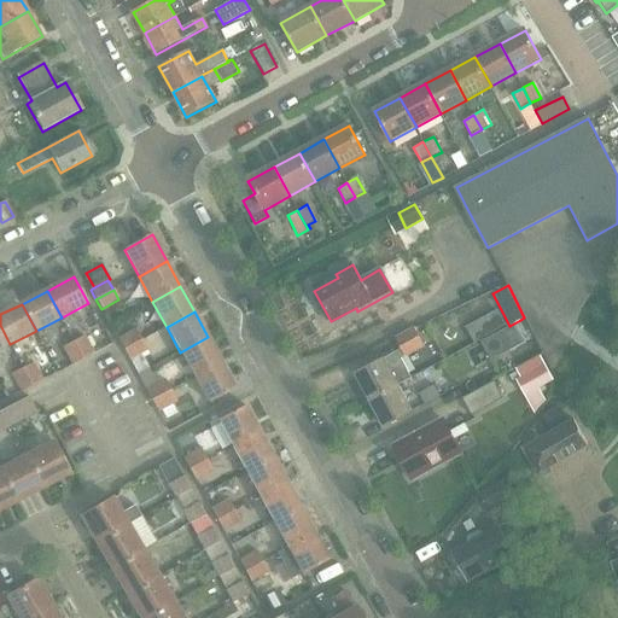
[(516,324),(499,333),(507,349),(524,340),(516,324)]
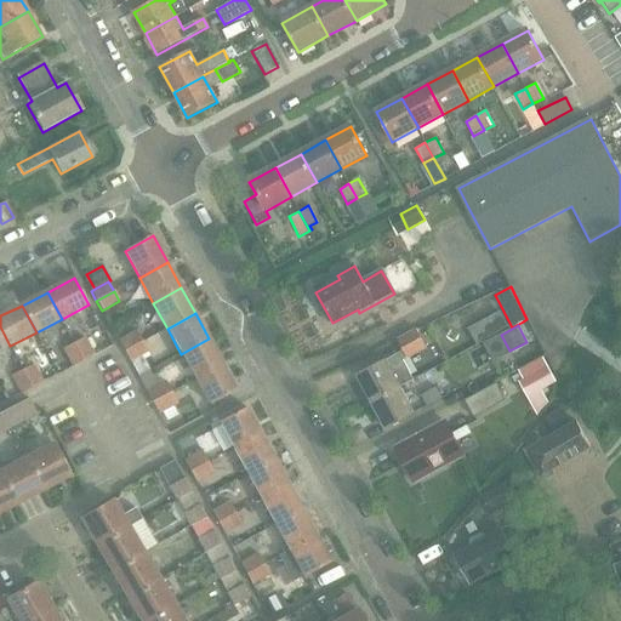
[(0,326),(0,351),(10,346),(0,326)]
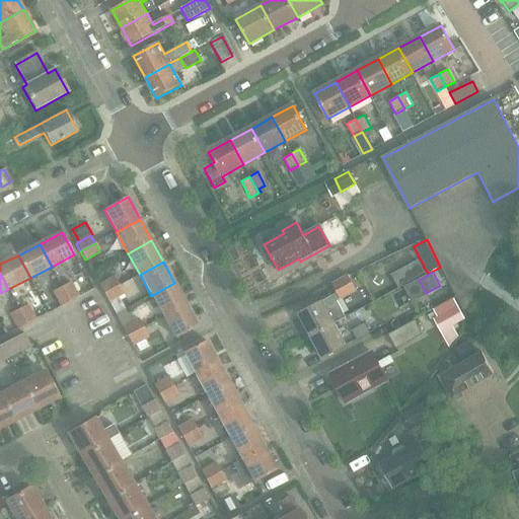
[(98,285),(103,294),(119,286),(114,277),(98,285)]
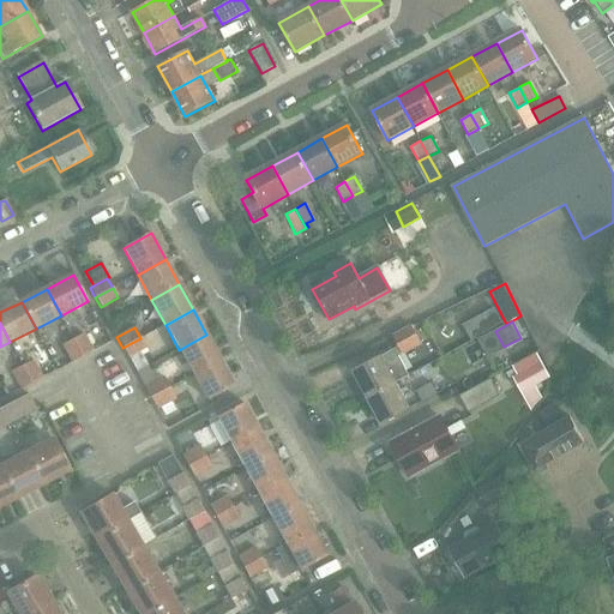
[(393,337),(393,338),(398,348),(354,373),(368,399),(396,384),(409,377),(398,356),(421,344),(411,327),(393,337)]
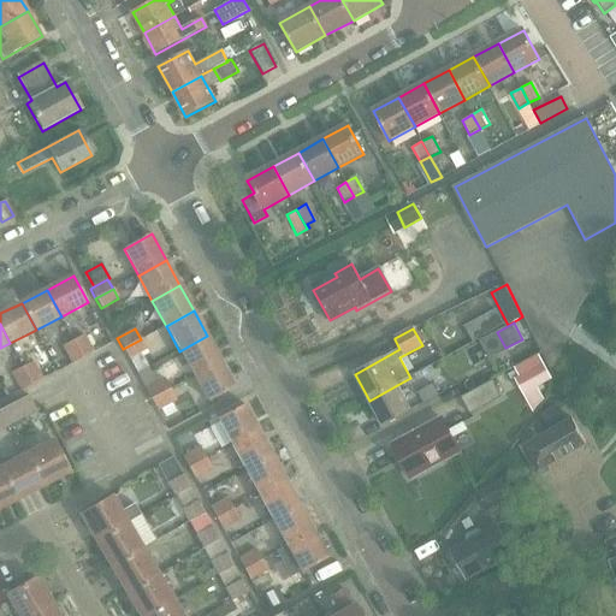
[(83,336),(72,342),(82,360),(92,354),(83,336)]
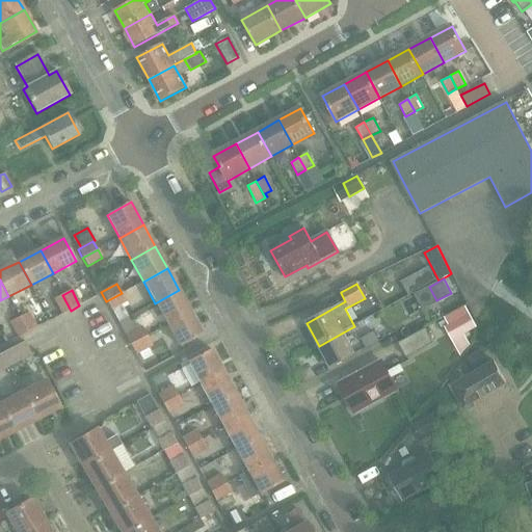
[(190,312),(179,290),(155,303),(166,325),(190,312)]
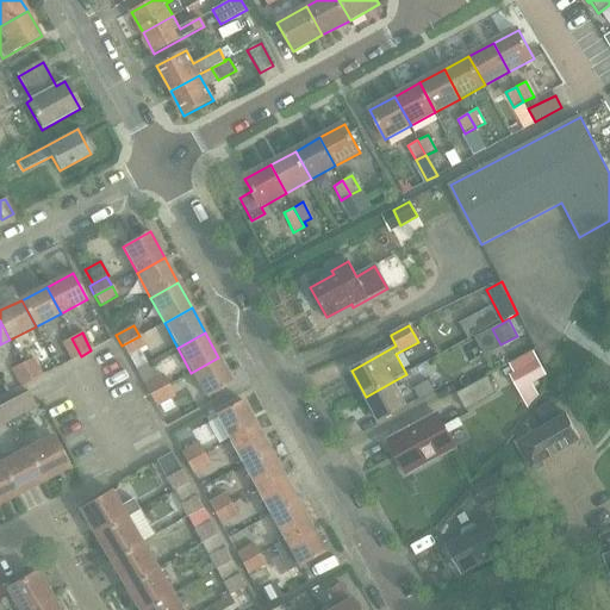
[(147,363),(138,350),(145,346),(139,336),(122,346),(128,356),(135,369),(147,363)]
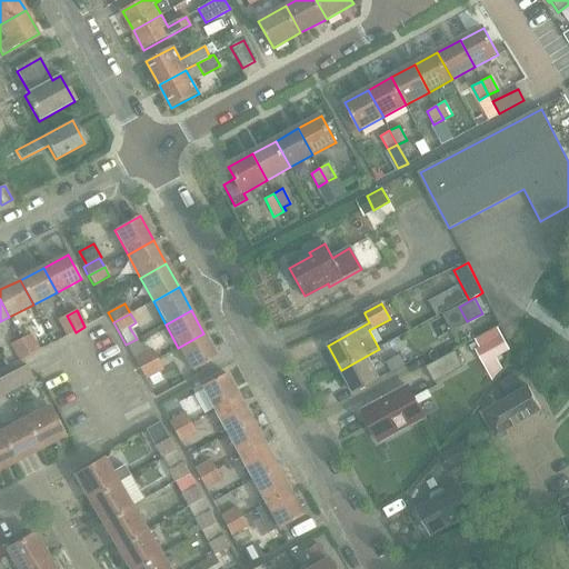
[(66,337),(76,332),(67,316),(57,321),(66,337)]
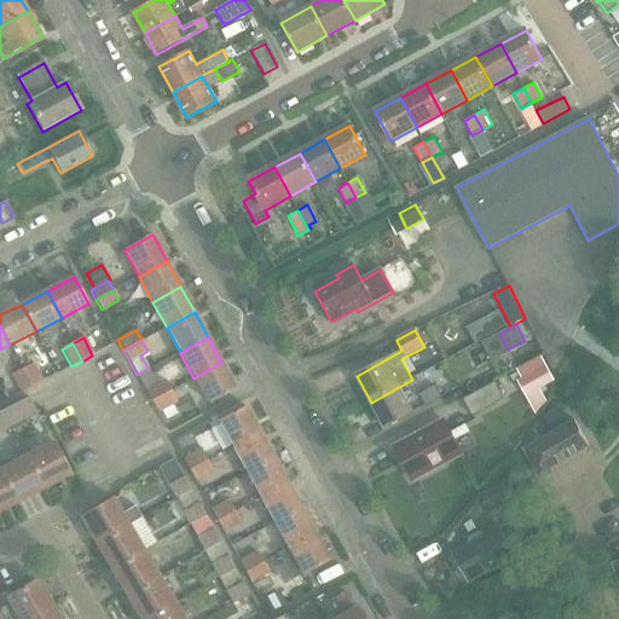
[(541,357),(516,370),(521,380),(516,382),(525,398),(554,382),(550,374),(545,366),(541,357)]
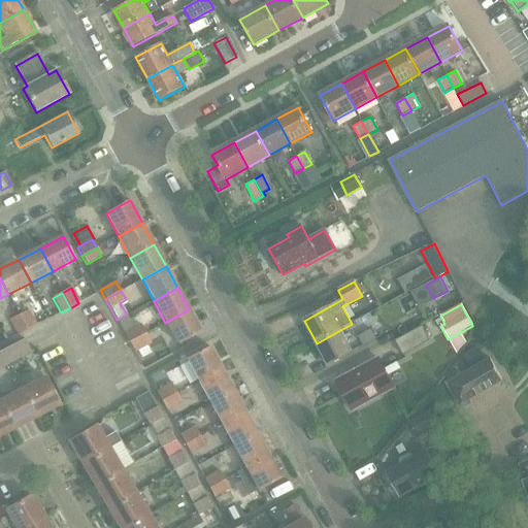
[(201,331),(189,309),(165,323),(177,344),(201,331)]
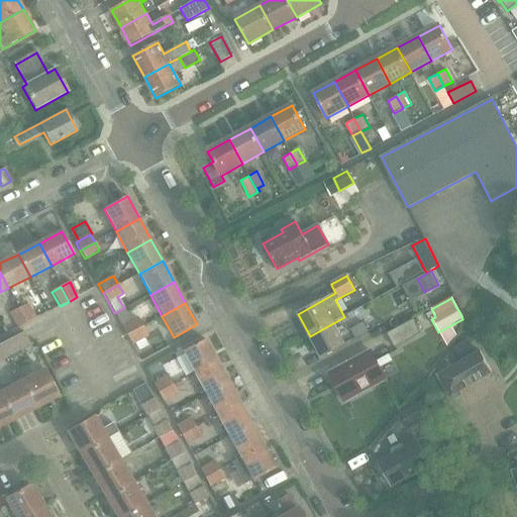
[(26,305),(17,309),(25,324),(34,319),(26,305)]
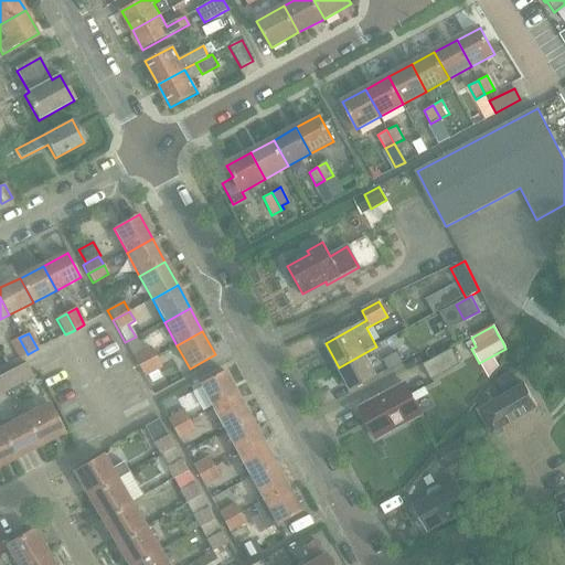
[(137,337),(136,337),(125,342),(139,366),(156,356),(150,345),(144,349),(137,337)]
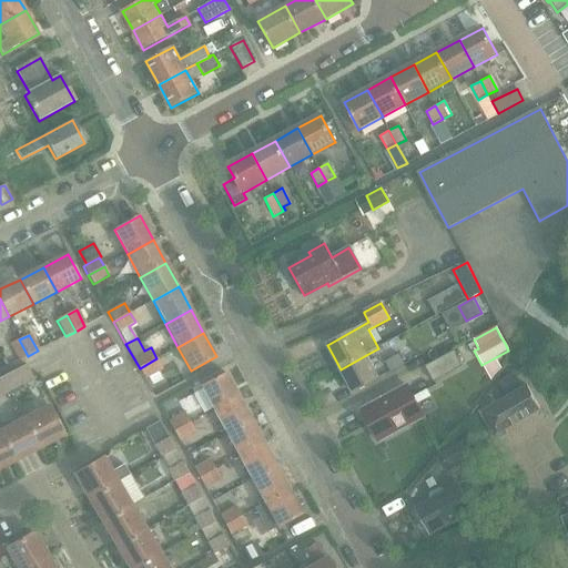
[(19,361),(28,356),(19,340),(10,345),(19,361)]
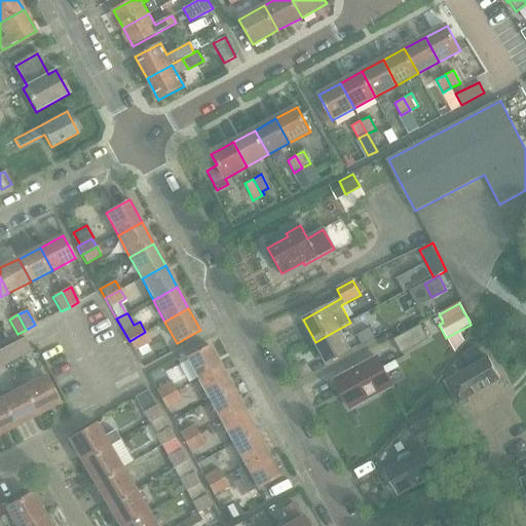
[(402,354),(428,340),(420,326),(393,340),(402,354)]
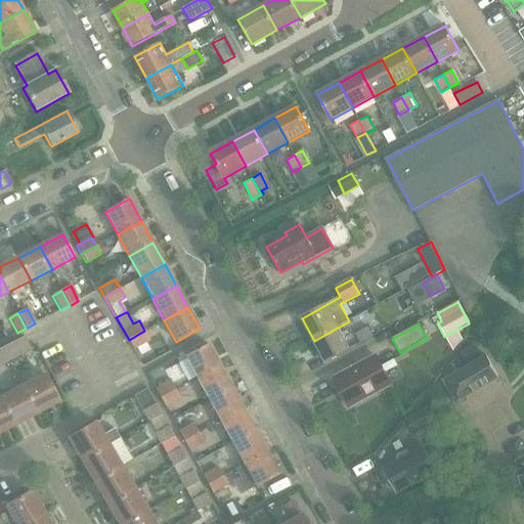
[(326,363),(350,350),(338,328),(314,341),(326,363)]
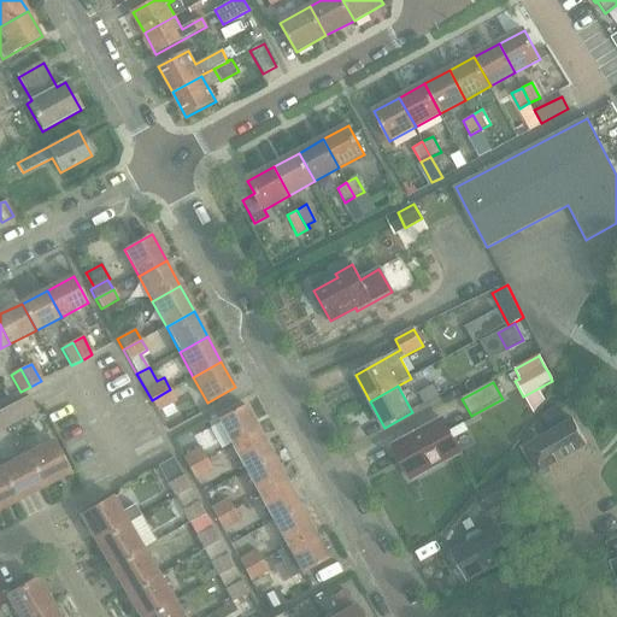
[(433,386),(417,394),(423,405),(439,397),(433,386)]
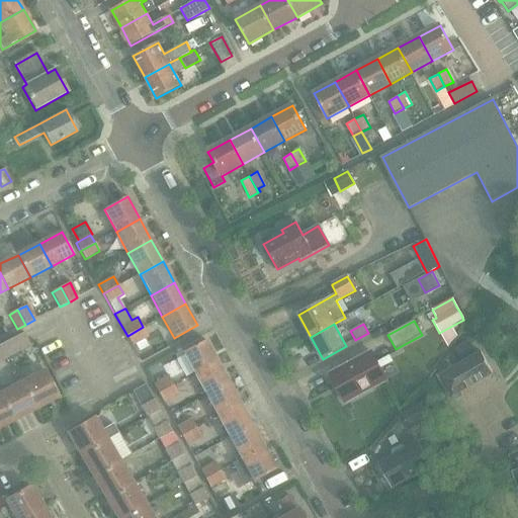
[(149,337),(143,327),(127,336),(133,345),(149,337)]
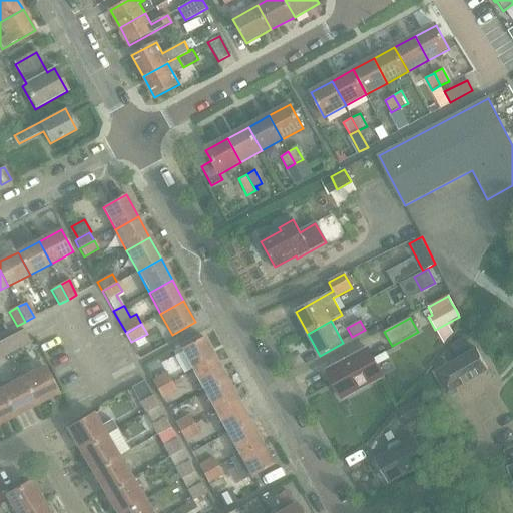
[(15,352),(32,343),(25,330),(8,338),(15,352)]
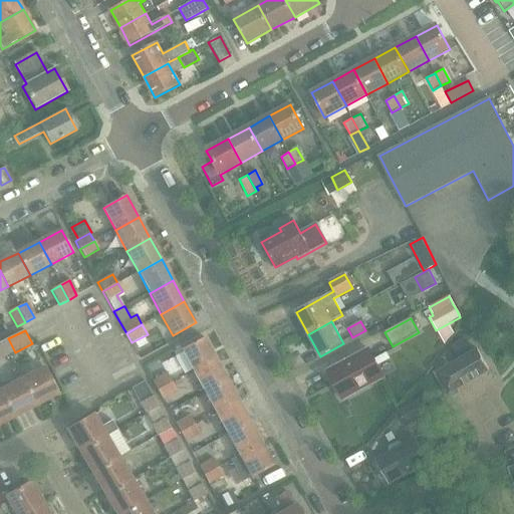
[(181,350),(193,372),(216,359),(204,337),(181,350)]
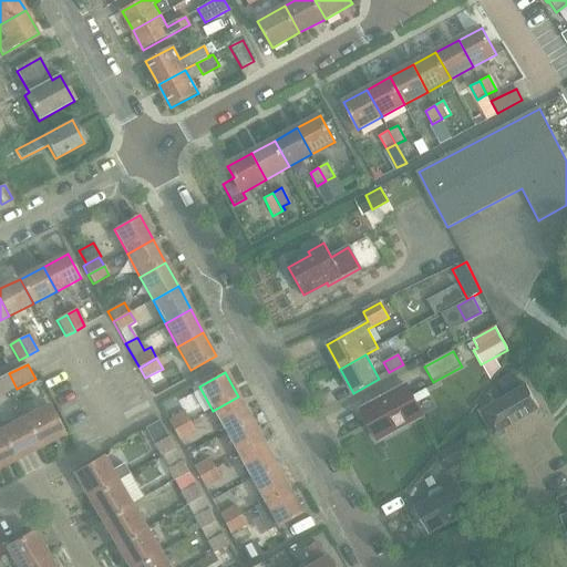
[(0,397),(17,389),(9,373),(0,378),(0,397)]
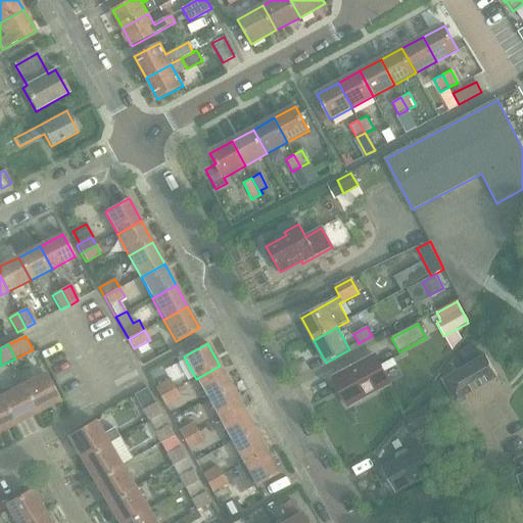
[(470,345),(459,351),(466,364),(476,358),(470,345)]
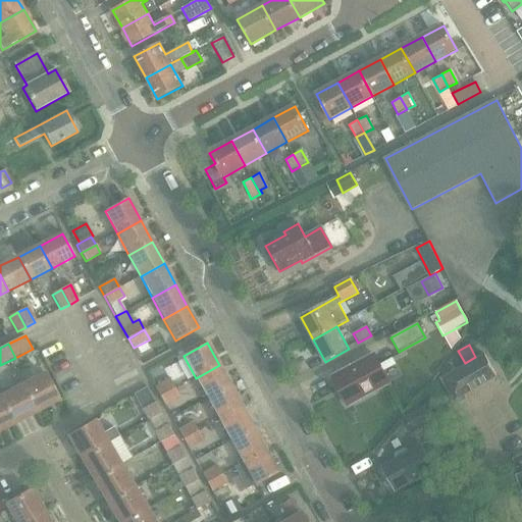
[(483,354),(441,378),(456,405),(465,400),(462,396),(497,376),(483,354)]
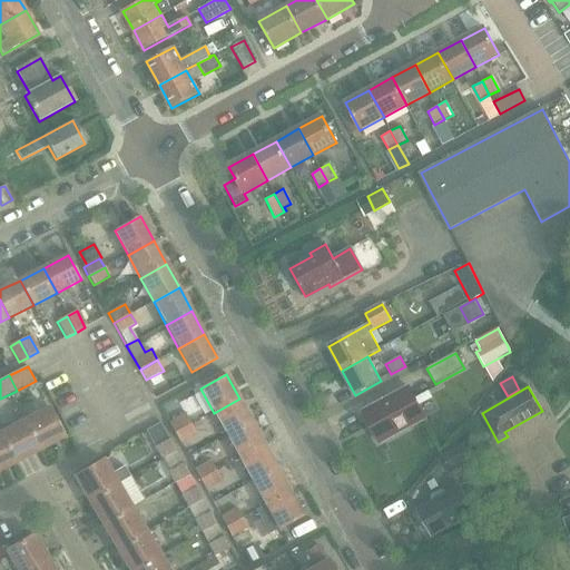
[(363,413),(381,444),(421,422),(425,419),(409,387),(363,413)]
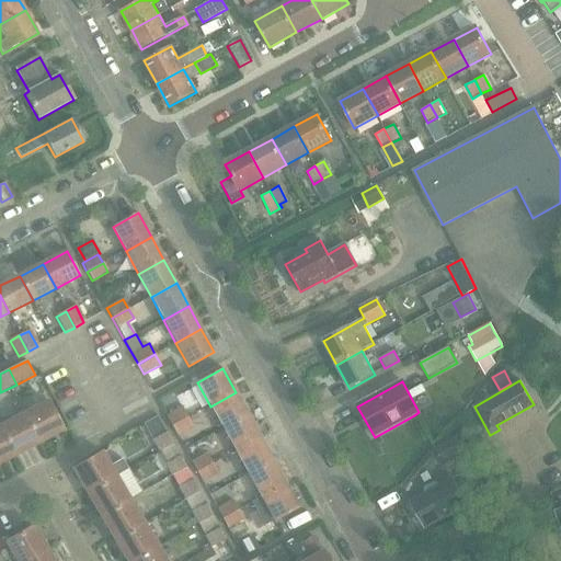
[(249,415),(236,392),(210,407),(224,430),(249,415)]
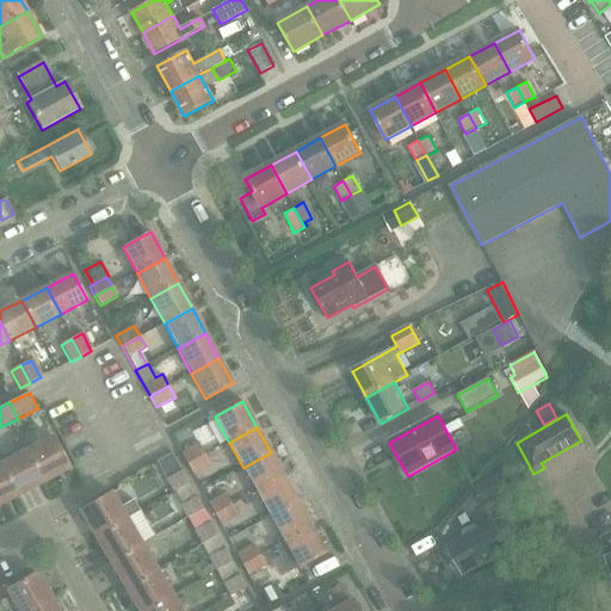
[(53,437),(26,451),(43,483),(71,469),(53,437)]
